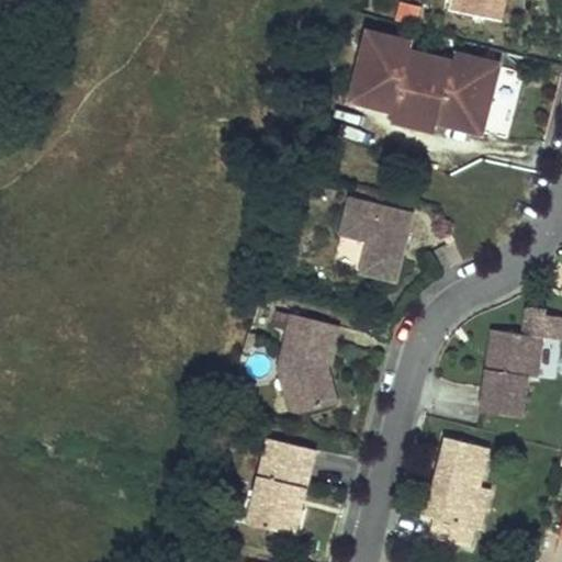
[(461,0),(461,6),(503,17),(506,0),(461,0)]
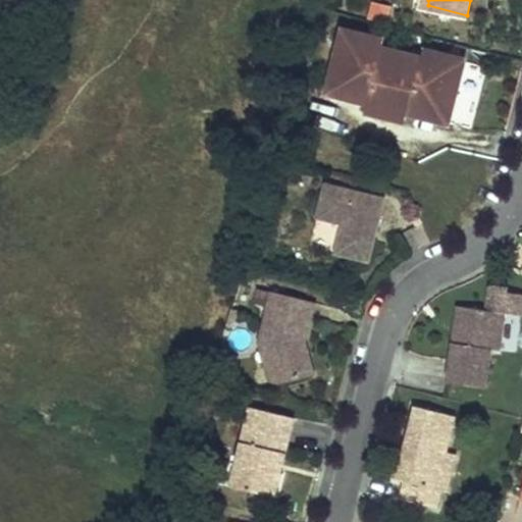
[(366,19),(388,24),(393,6),(371,1),(366,19)]
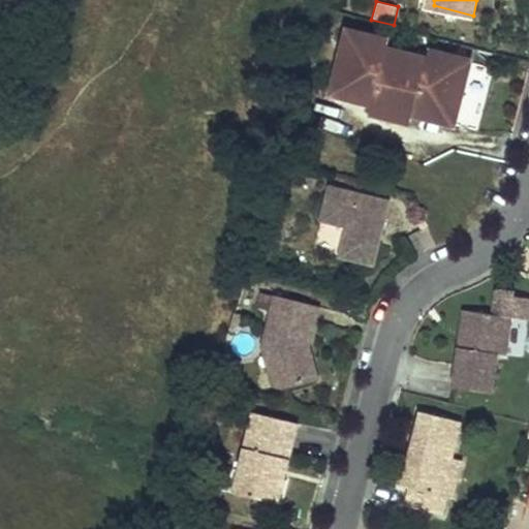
[(347,38),(371,44),(373,36),(349,30),(347,38)]
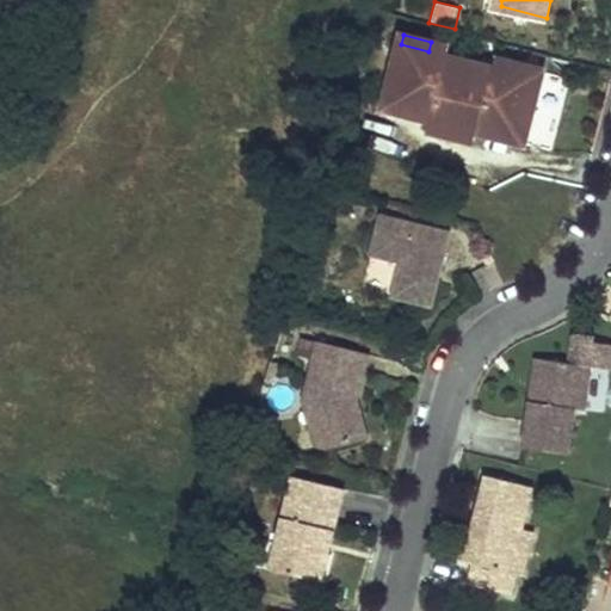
[(497,124),(526,133),(539,80),(512,73),(514,63),(497,59),(493,68),(491,78),(463,71),(445,66),(450,47),(431,42),(429,51),(401,44),(387,97),(415,104),(413,113),(431,118),(429,128),(445,133),(448,123),(477,130),(494,135),(497,124)]
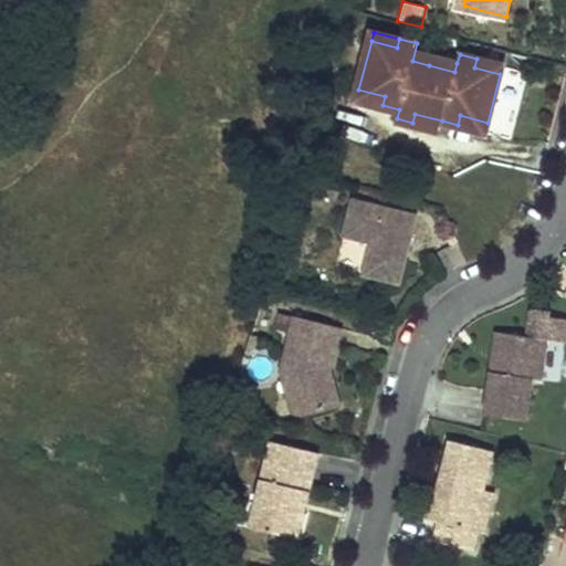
[(3,50),(1,60),(12,63),(14,53),(3,50)]
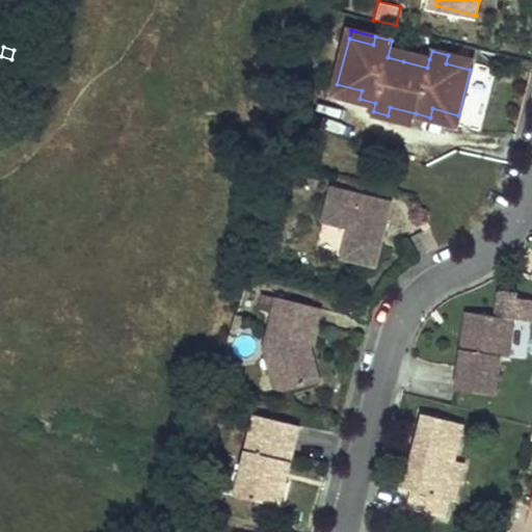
[(405,53),(403,61),(427,68),(429,59),(405,53)]
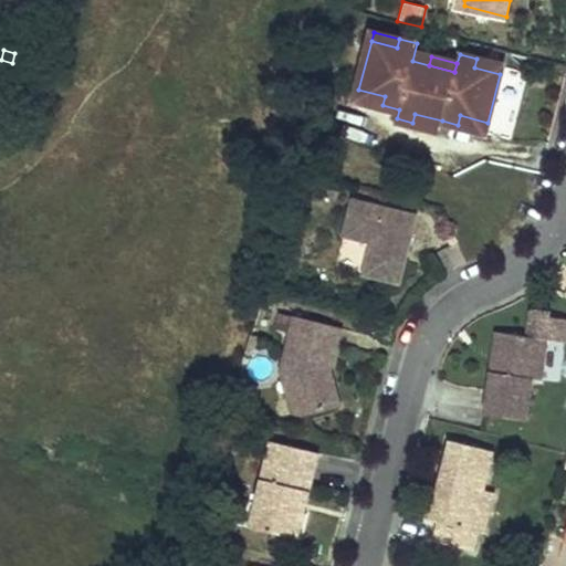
[(477,59),(474,67),(500,74),(502,65),(477,59)]
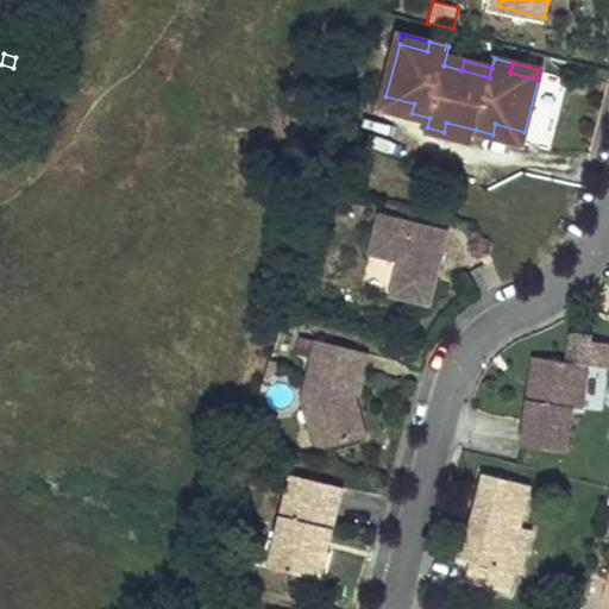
[(414,104),(385,96),(383,106),(412,113),(414,104)]
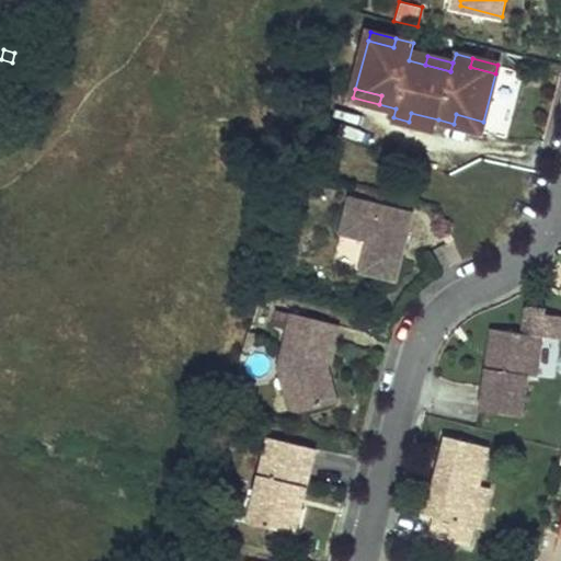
[(438,119),(411,113),(409,122),(436,128),(438,119)]
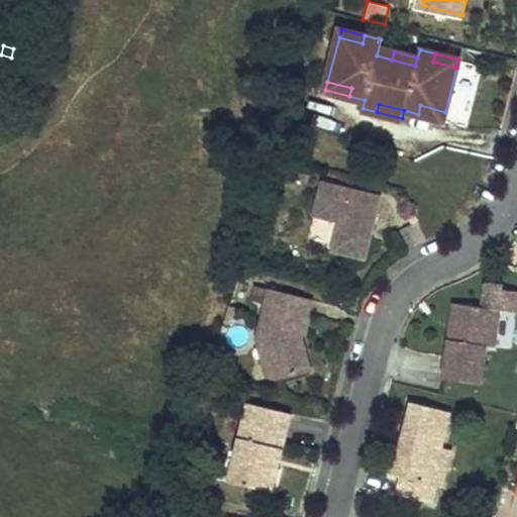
[(445,112),(420,105),(418,114),(443,120),(445,112)]
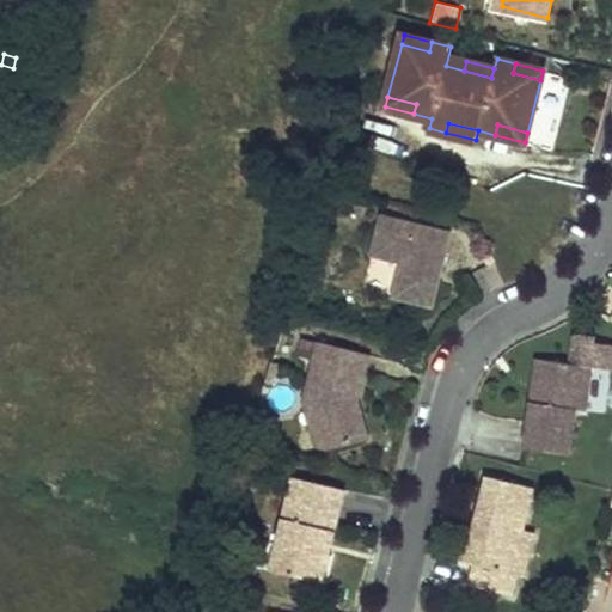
[(451,233),(384,216),(373,257),(404,264),(396,298),(432,307),(451,233)]
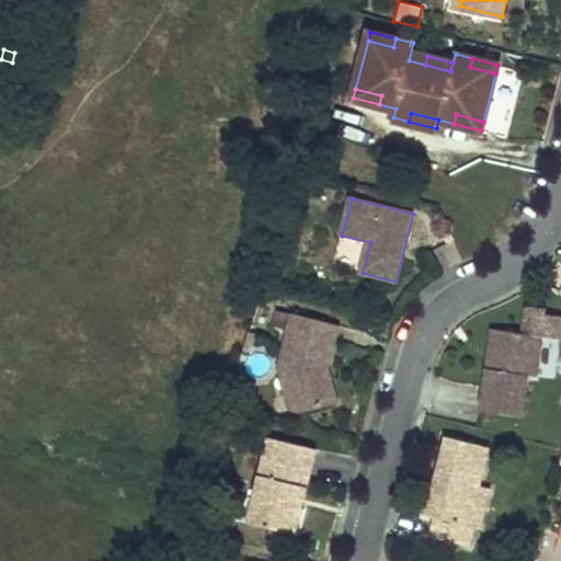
[(278,366),(286,395),(299,391),(305,410),(336,401),(330,374),(323,373),(322,365),(327,364),(339,322),(293,311),(278,366)]
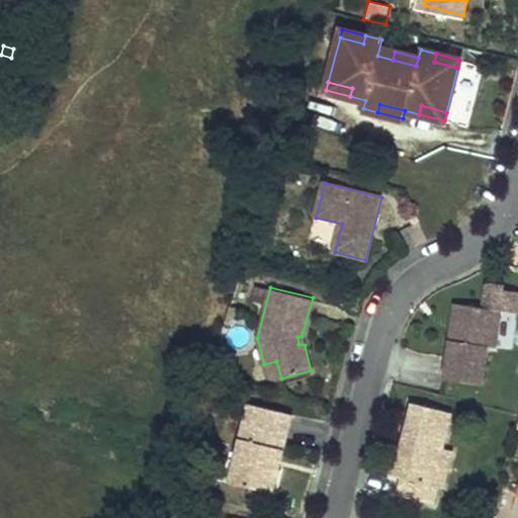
[(460,336),(465,306),(457,304),(452,336),(460,336)]
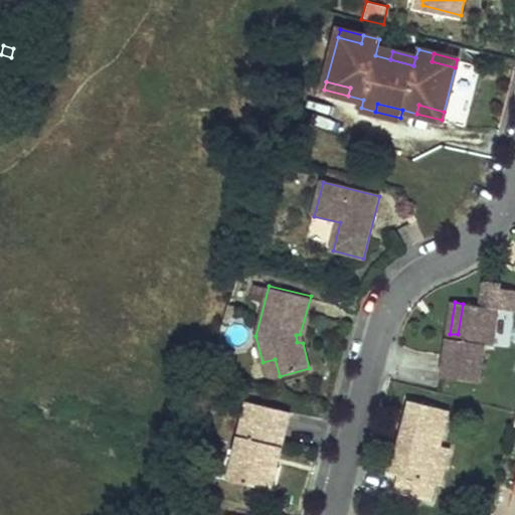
[(458,334),(450,334),(445,372),(480,377),(486,343),(494,345),(500,309),(463,304),(458,334)]
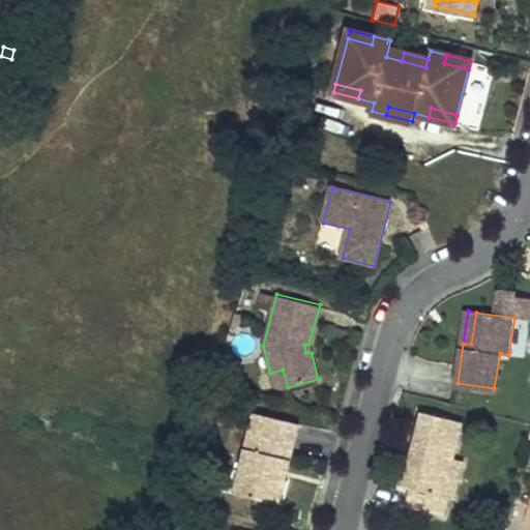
[(283,370),(270,373),(273,384),(288,387),(283,370)]
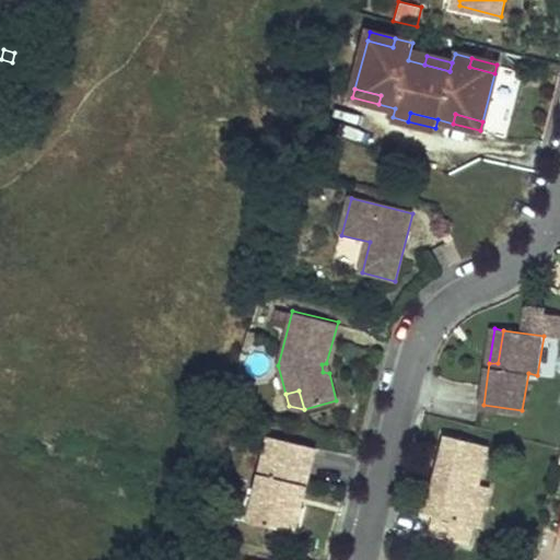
[(444,433),(423,513),(432,515),(428,534),(469,544),(474,525),(480,503),(468,500),(473,485),(480,486),(490,445),(444,433)]
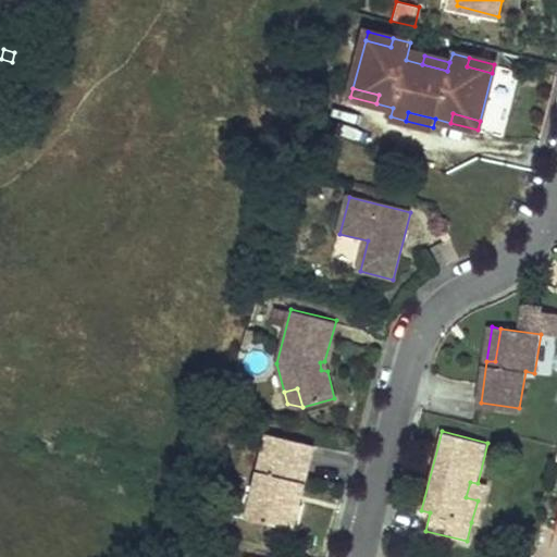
[(268,432),(245,517),(284,527),(296,480),(305,482),(314,444),(268,432)]
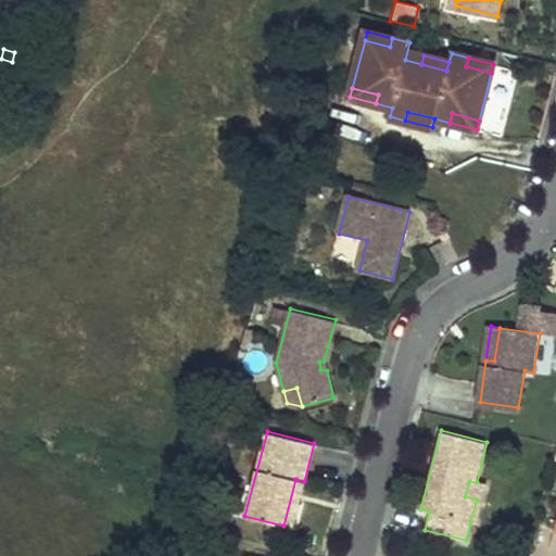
[(295,479),(283,526),(291,528),(304,481),(295,479)]
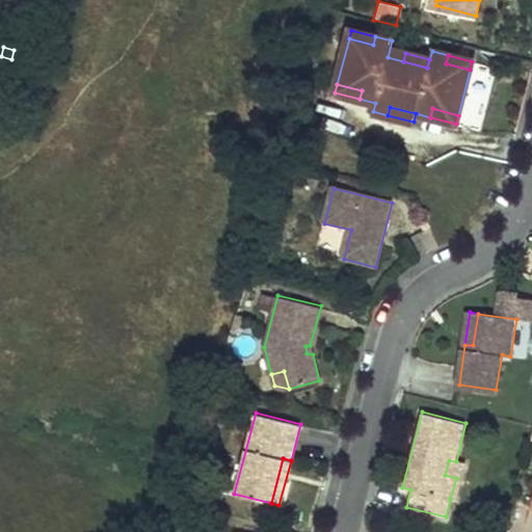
[(456,501),(466,463),(456,461),(449,460),(445,475),(456,478),(450,499),(456,501)]
